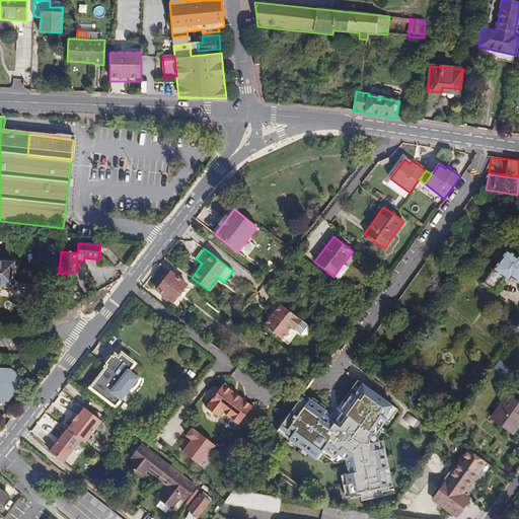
[(518,257),(507,249),(483,283),(495,292),(504,279),(508,282),(511,278),(515,281),(518,283),(518,257)]
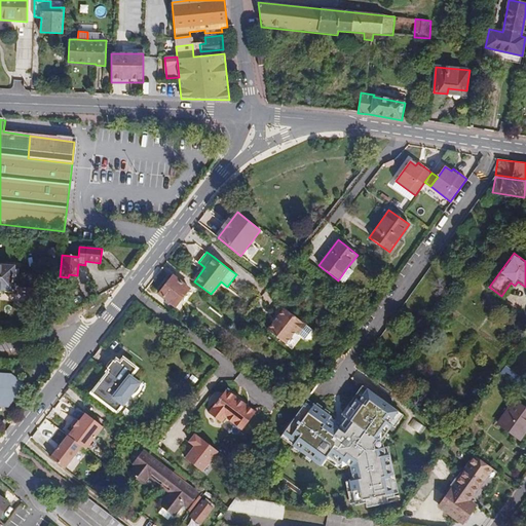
[(236,263),(258,279),(262,273),(241,257),(236,263)]
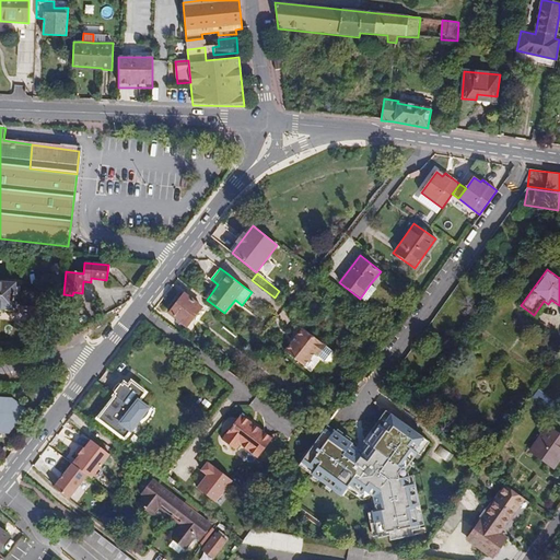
[(0,282),(0,307),(13,308),(15,284),(0,282)]
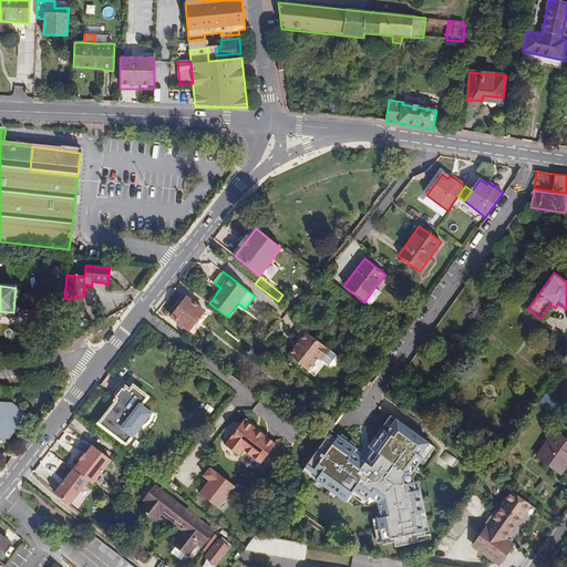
[(374,288),(364,302),(371,307),(381,294),(374,288)]
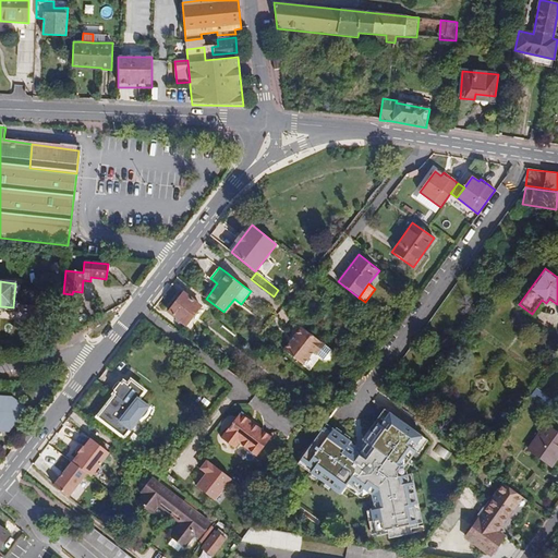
[(183,293),(169,312),(178,318),(176,322),(182,326),(184,324),(186,326),(206,299),(199,293),(189,286),(183,293)]
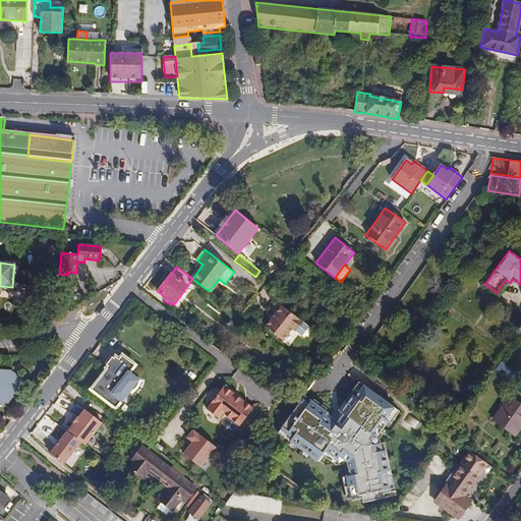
[(271,320),(265,327),(283,341),(292,329),(296,332),(303,322),(279,303),(272,311),(275,313),(271,320)]
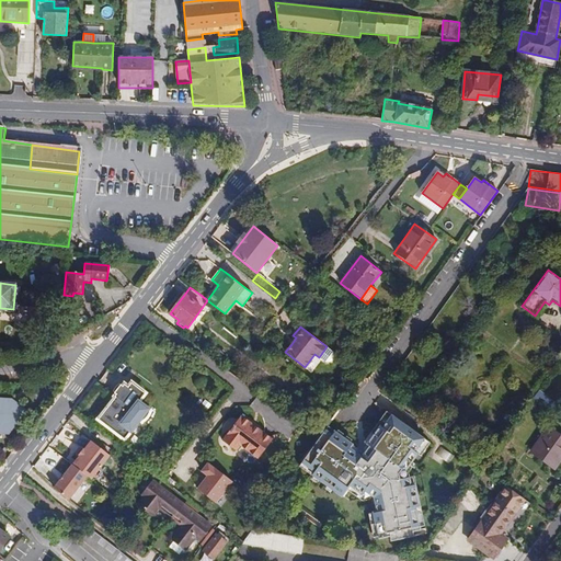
[(127,384),(145,398),(148,393),(130,379),(127,384)]
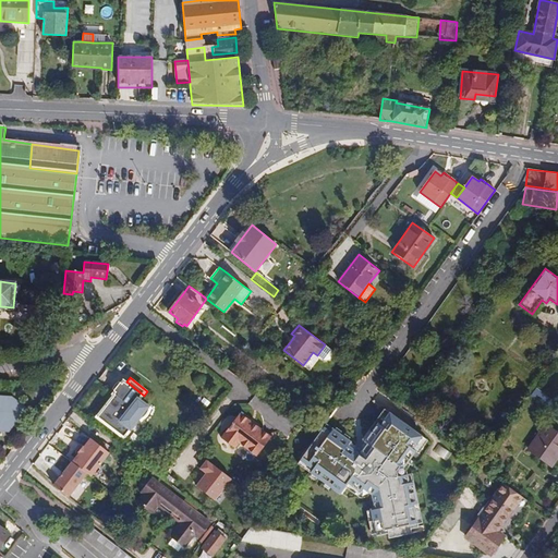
[(126,381),(123,379),(111,395),(113,397),(97,417),(124,437),(149,405),(141,399),(144,396),(126,381)]
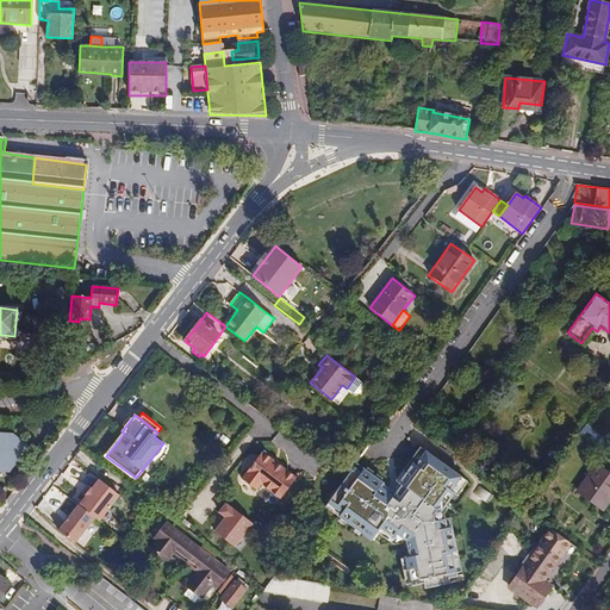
[(359,429),(373,441),(378,434),(363,423),(359,429)]
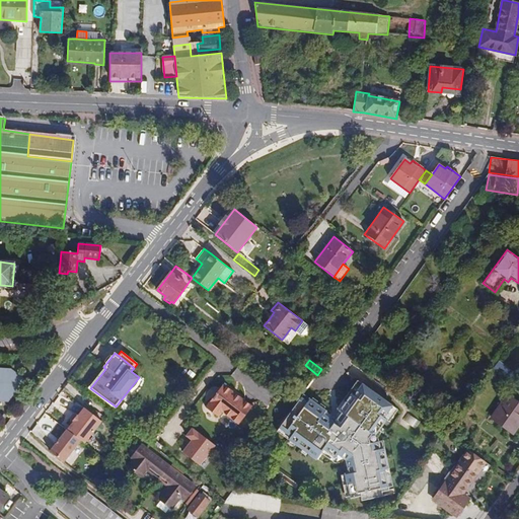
[(313,380),(317,375),(305,365),(300,371),(313,380)]
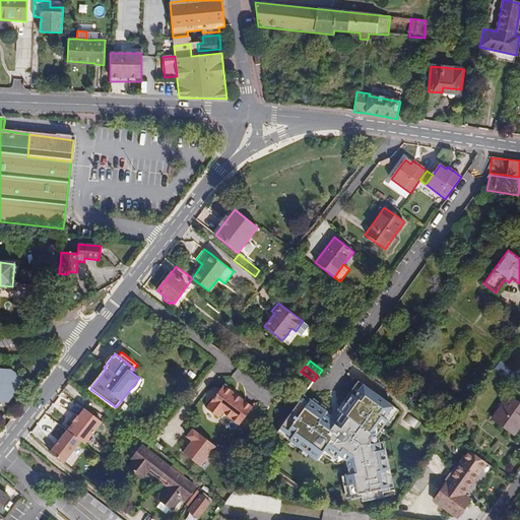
[(11,370),(0,368),(0,395),(12,396),(13,392),(16,392),(24,381),(18,377),(10,377),(11,370)]
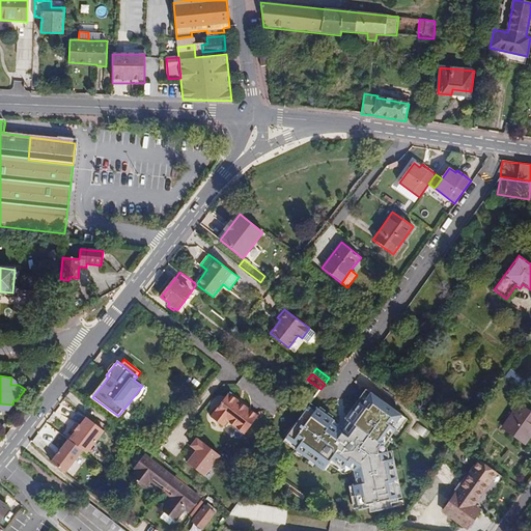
[(402,415),(371,392),(362,404),(360,402),(347,420),(350,421),(342,431),(331,423),(333,420),(316,408),(314,412),(308,407),(301,416),(286,437),(298,445),(296,448),(324,468),(330,458),(342,468),(345,465),(354,471),(357,484),(354,484),(358,509),(369,507),(369,511),(391,507),(390,503),(397,501),(393,479),(396,479),(392,457),(389,457),(387,450),(379,451),(378,448),(381,444),(384,446),(396,429),(393,426),(402,415)]
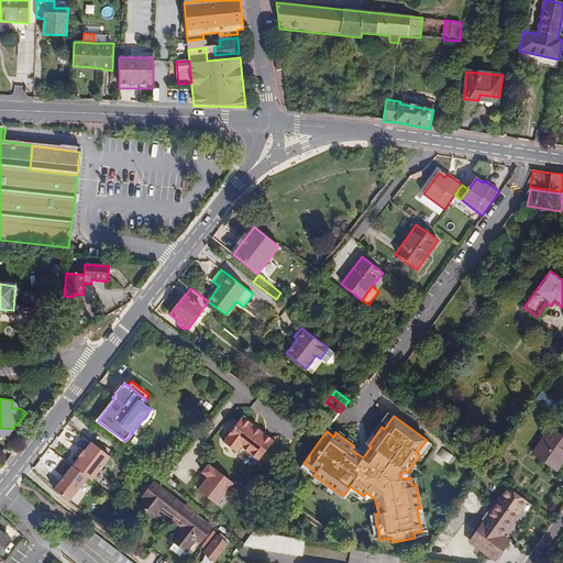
[(258,460),(274,441),(242,418),(224,441),(239,452),(242,448),(258,460)]
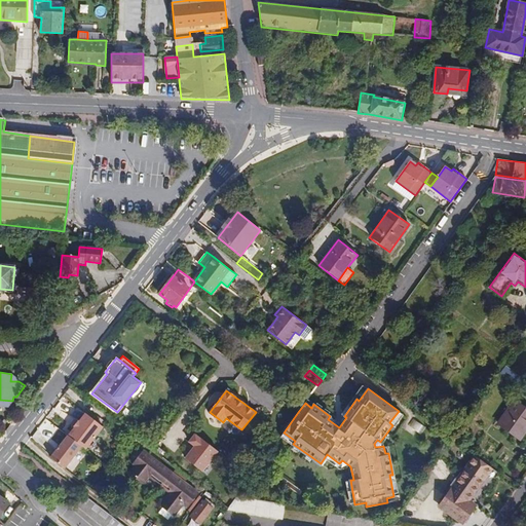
[(293,409),(298,412),(305,403),(307,400),(302,397),(293,409)]
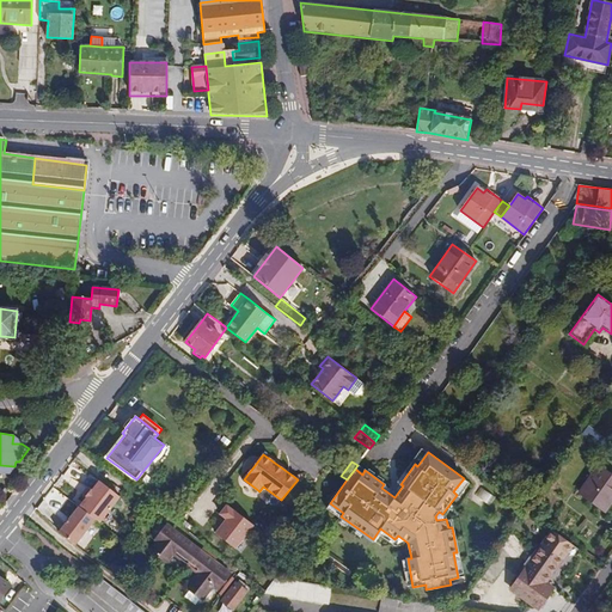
[(611,475),(599,465),(579,493),(605,512),(611,502),(611,475)]
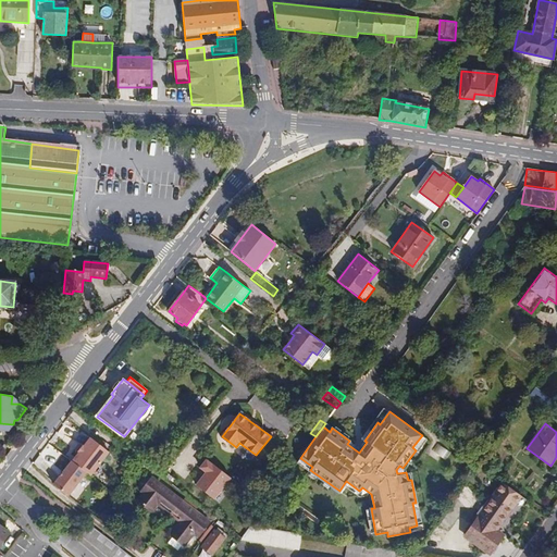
[(95,424),(89,432),(102,443),(109,435),(95,424)]
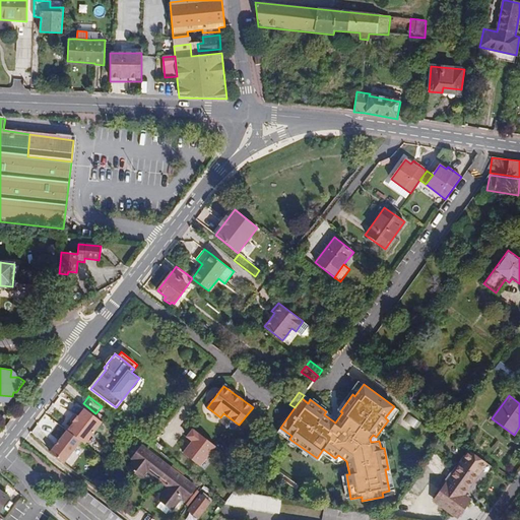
[(67,430),(50,452),(64,463),(81,441),(67,430)]
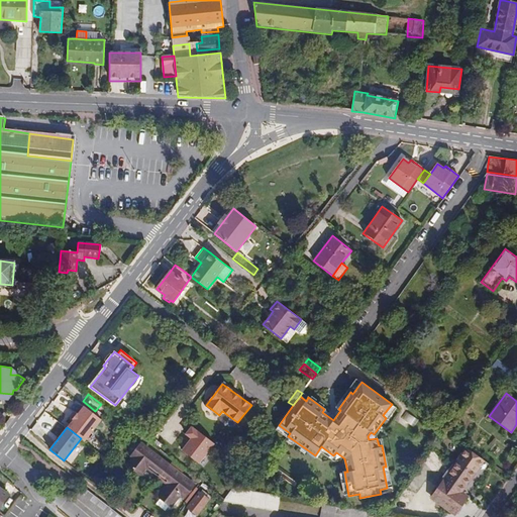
[(245,459),(250,463),(268,440),(262,436),(245,459)]
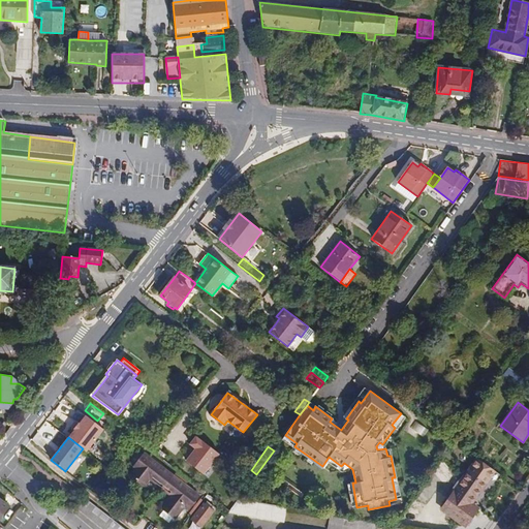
[(189,508),(198,496),(145,454),(134,466),(136,468),(130,475),(144,486),(149,478),(172,496),(162,507),(175,518),(185,505),(189,508)]
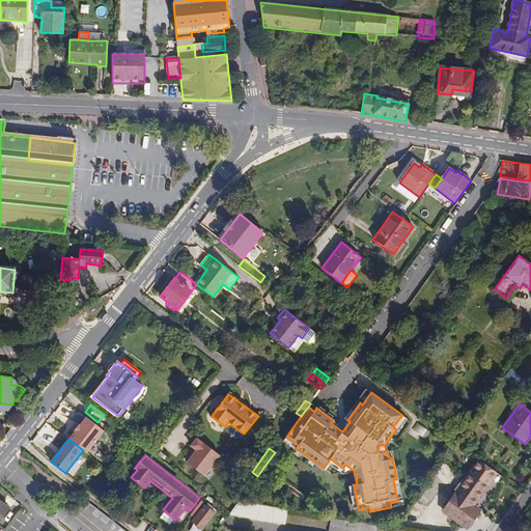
[(497,473),(479,459),(443,511),(468,528),(480,509),(474,505),(497,473)]
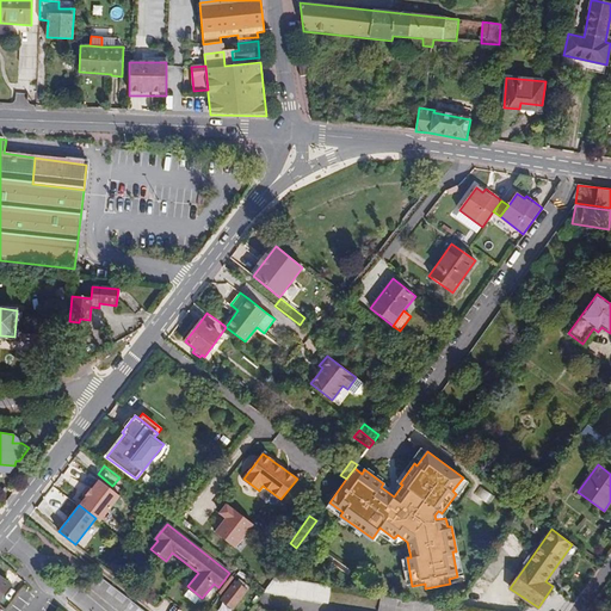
[(106,579),(121,590),(127,581),(113,571),(106,579)]
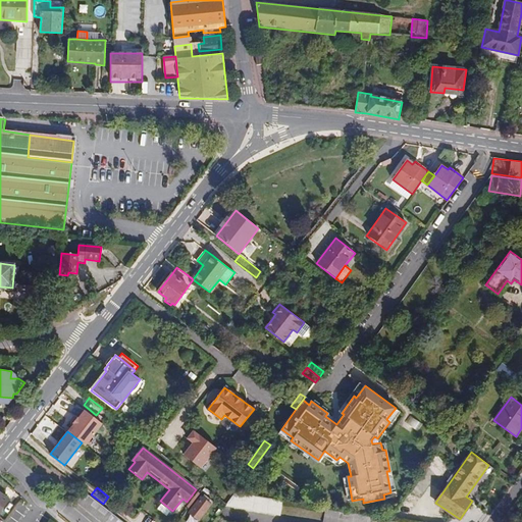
[(0,513),(10,499),(0,491),(0,513)]
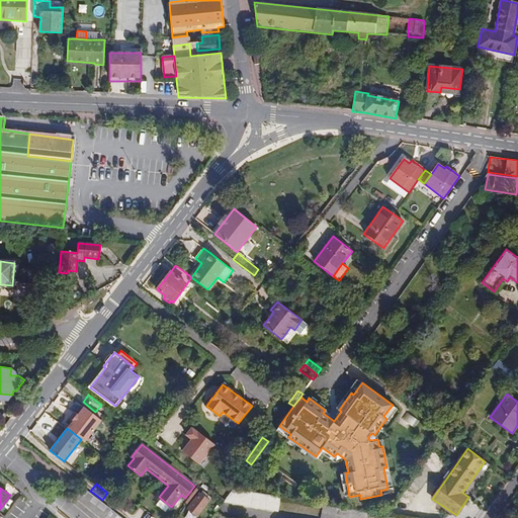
[(121,517),(83,488),(75,498),(99,517),(121,517)]
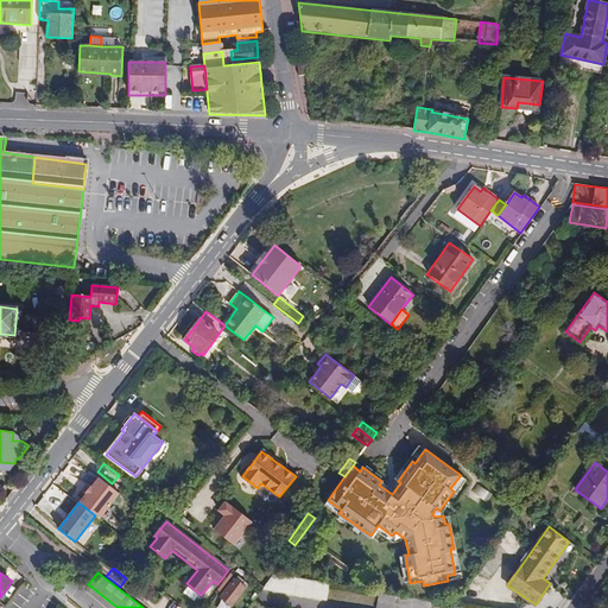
[(329,583),(274,574),(263,589),(327,601),(329,583)]
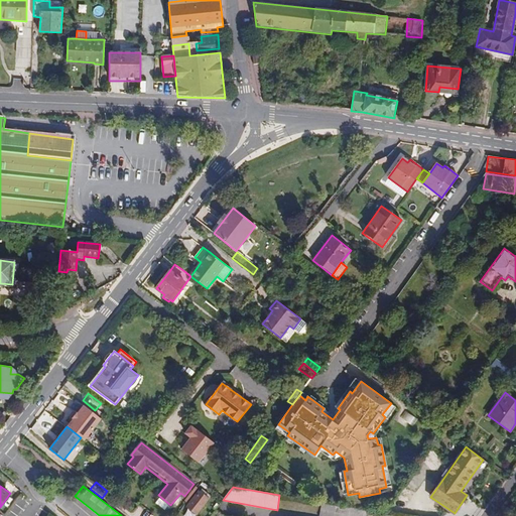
[(186,507),(197,514),(209,498),(199,491),(186,507)]
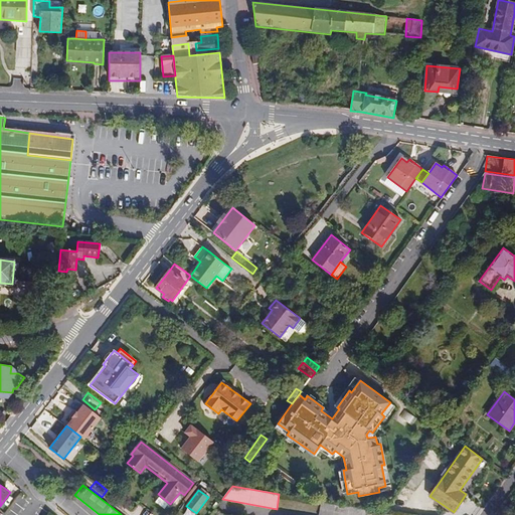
[(318,514),(398,514),(321,501),(318,514)]
